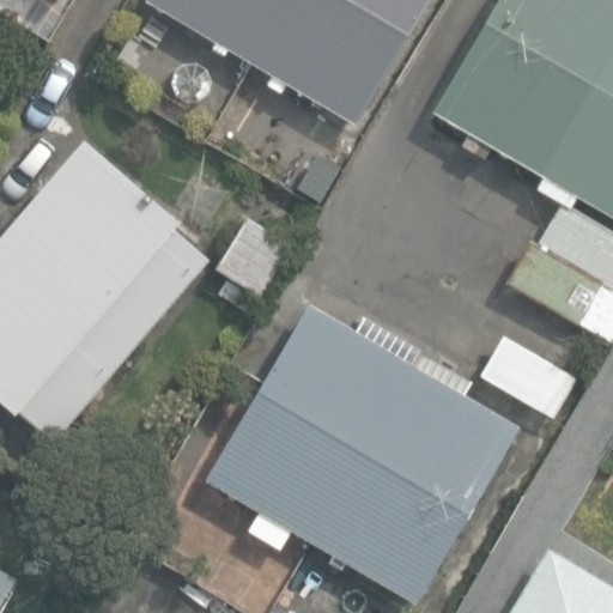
[(144,0),(351,123),(424,0),(144,0)]
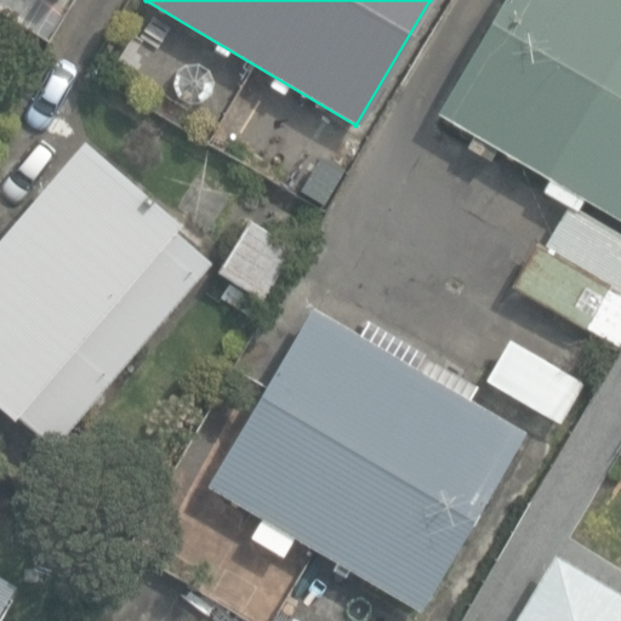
[(582,198),(620,220),(620,0),(503,0),(463,70),(438,113),(463,127),(476,135),(467,148),(489,160),(497,147),(552,178),(545,189),(576,208),(582,198)]
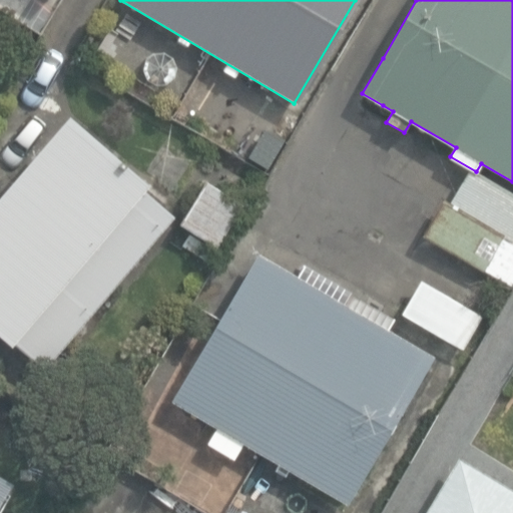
[(152,85),(158,87),(165,86),(172,83),(176,77),(177,70),(176,63),(172,57),(166,54),(159,53),(152,55),(147,60),(144,66),(144,73),(146,80),(152,85)]
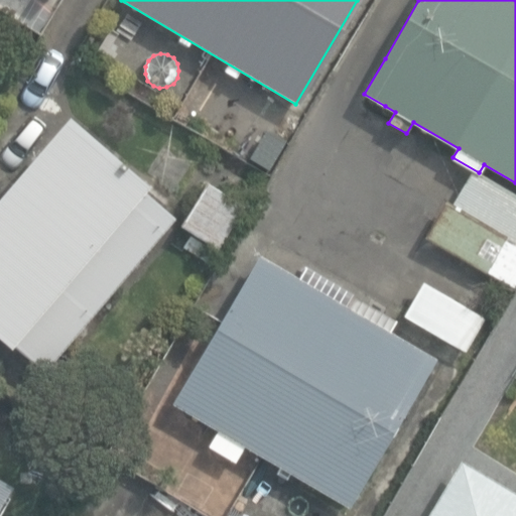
[(219,137),(238,103),(206,85),(186,119),(219,137)]
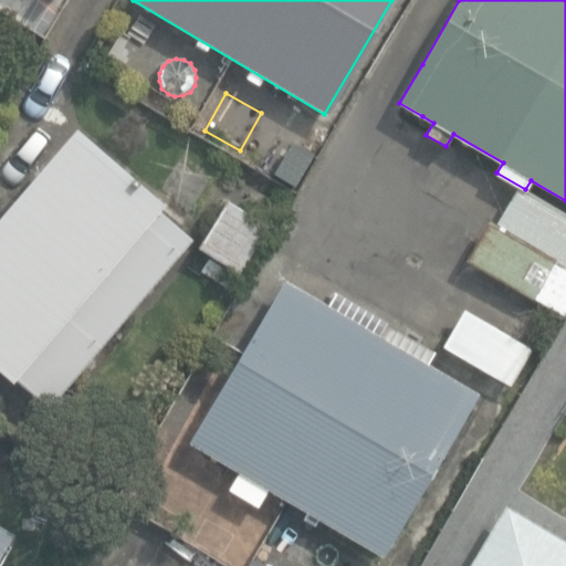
[(14,369),(49,398),(190,232),(156,202),(159,199),(72,125),(0,209),(0,366),(10,375),(14,369)]
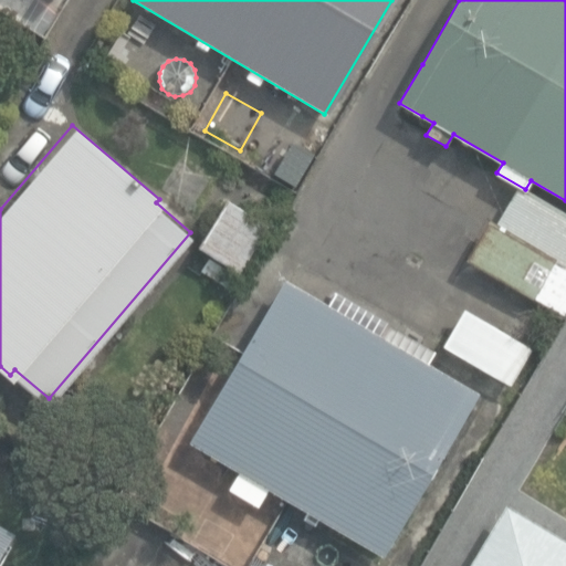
[(474,264),(556,312),(565,294),(565,215),(519,187),(474,264)]
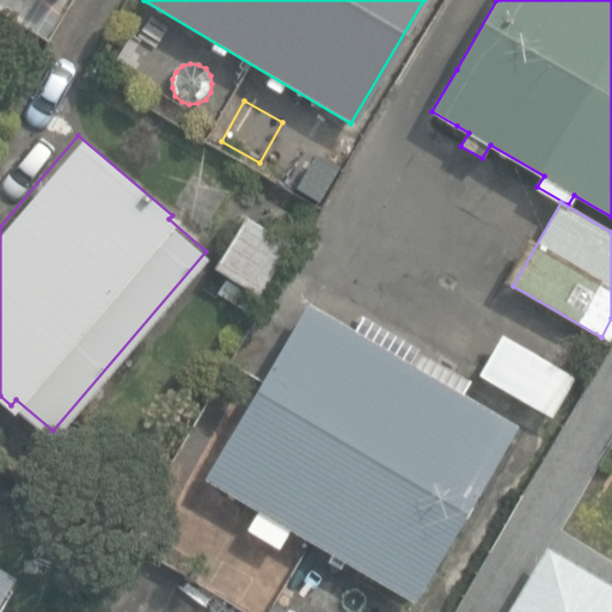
[(216,268),(258,295),(289,246),(248,220),(216,268)]
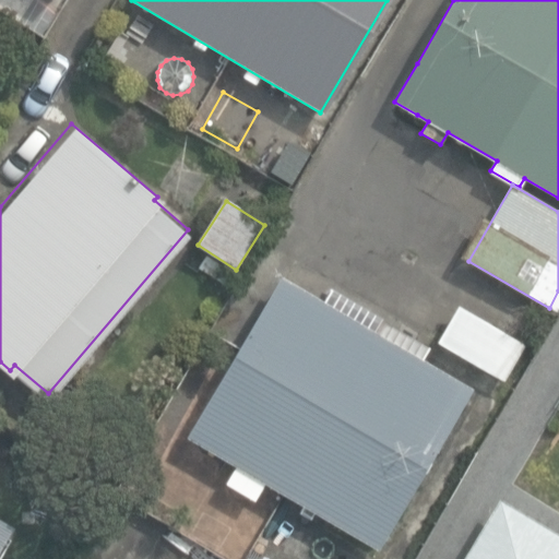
[(265,482),(379,549),(472,391),(420,360),(428,347),(383,322),(376,335),(352,321),(360,307),(293,269),(285,281),(281,277),(187,437),(236,465),(225,484),(254,500),(265,482)]
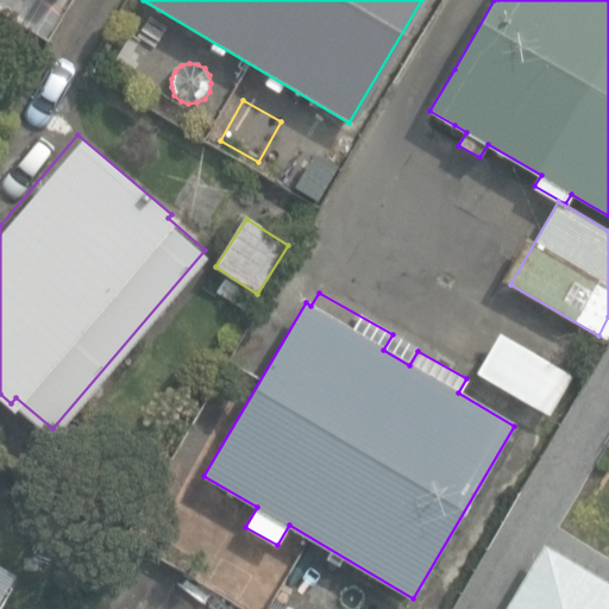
[(478,374),(547,414),(569,378),(500,337),(478,374)]
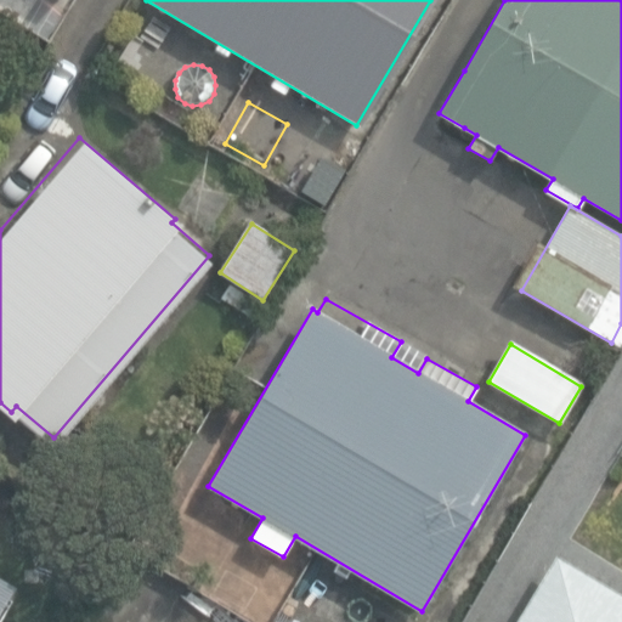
[(519,621),(621,621),(621,597),(558,559),(519,621)]
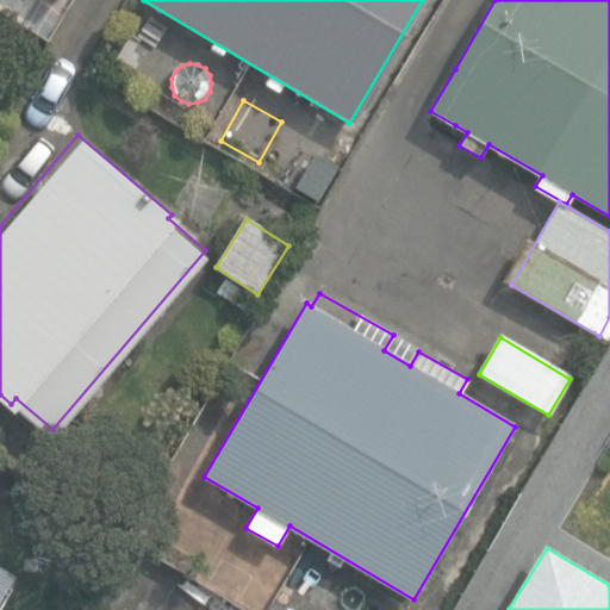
[(0,596),(12,577),(0,570),(0,596)]
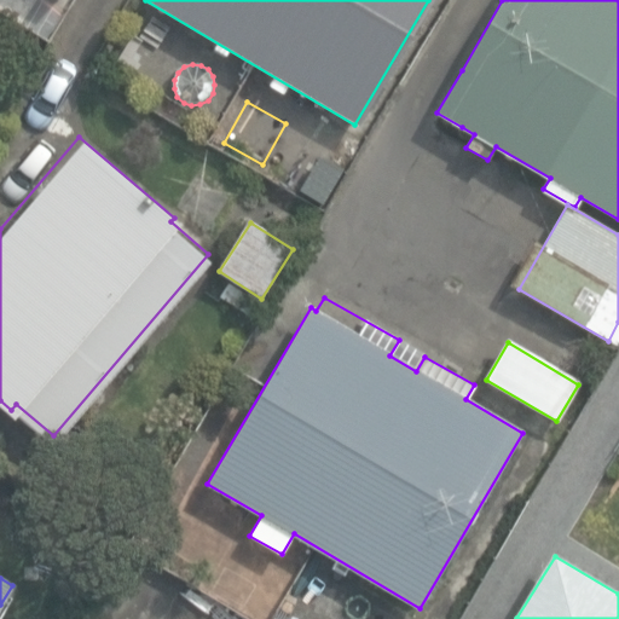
All buildings are outlined.
